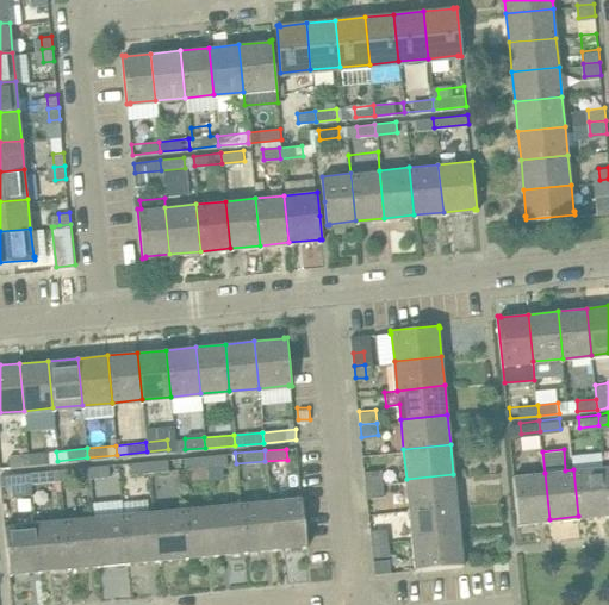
[(56,451),(28,454),(29,463),(57,461),(56,451)]
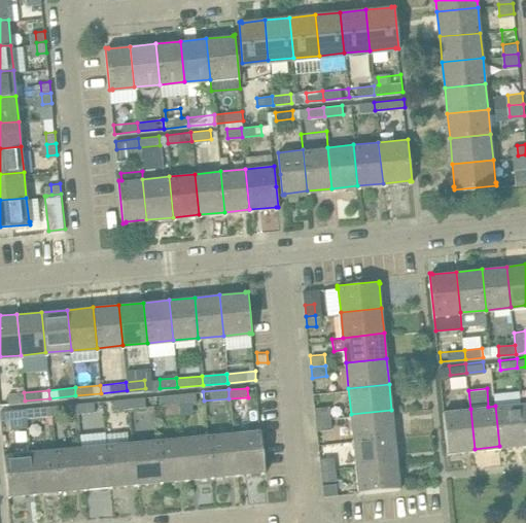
[(25,401),(24,392),(9,393),(10,402),(25,401)]
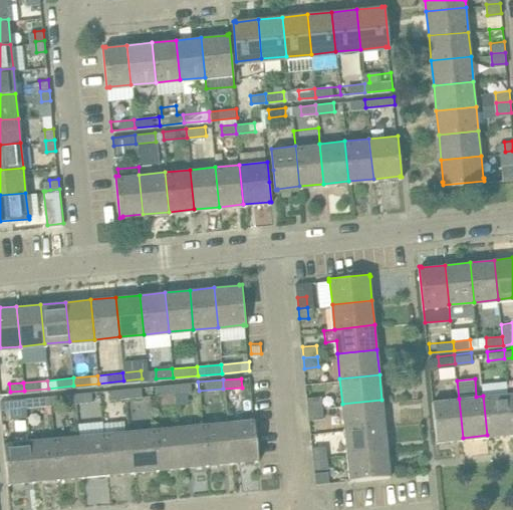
[(192,383),(174,384),(174,394),(193,393),(192,383)]
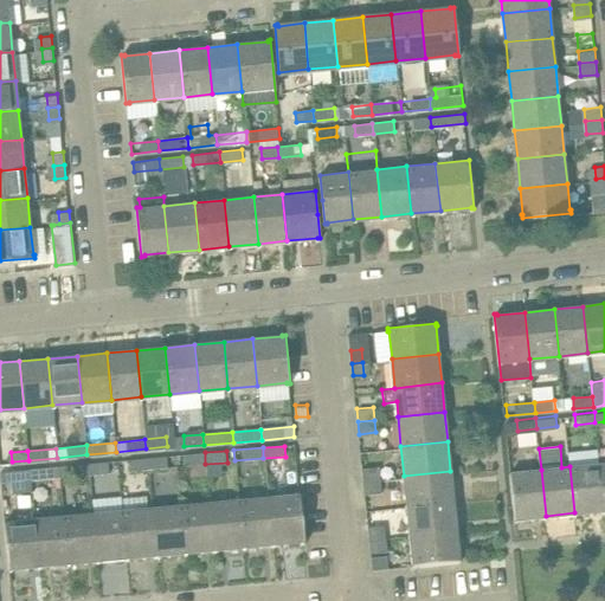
[(205,464),(205,452),(182,454),(184,466),(205,464)]
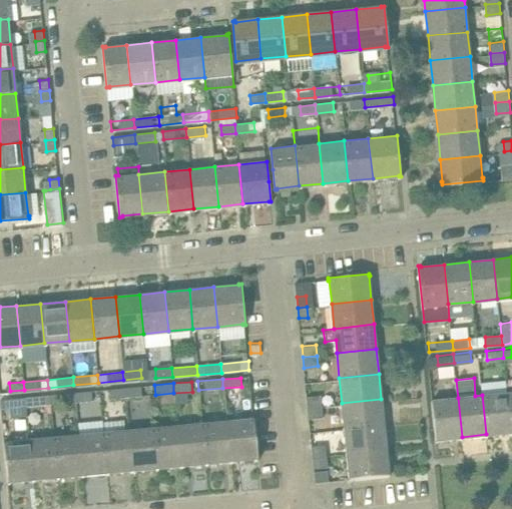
[(142,387),(124,389),(125,398),(143,396),(142,387)]
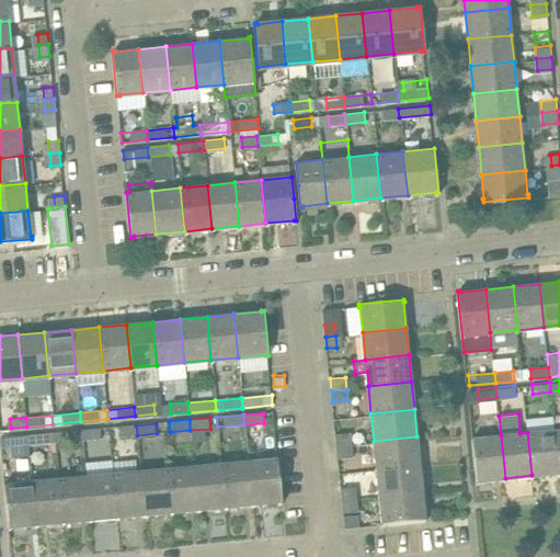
[(137,435),(136,425),(120,427),(121,436),(137,435)]
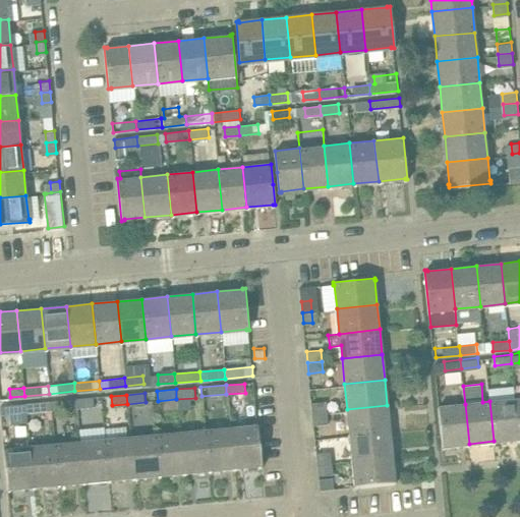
[(75,399),(76,409),(95,408),(94,398),(75,399)]
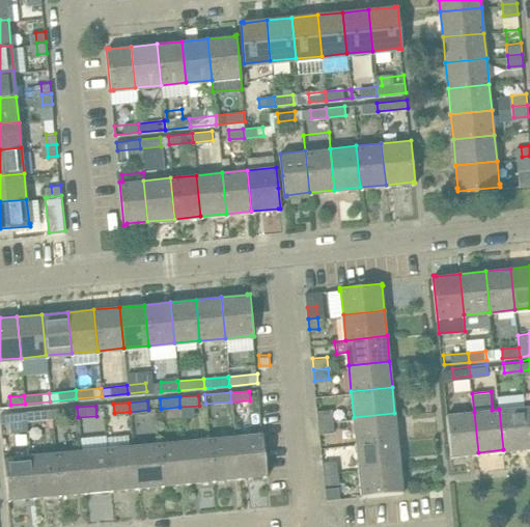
[(78,417),(77,407),(51,409),(52,419),(78,417)]
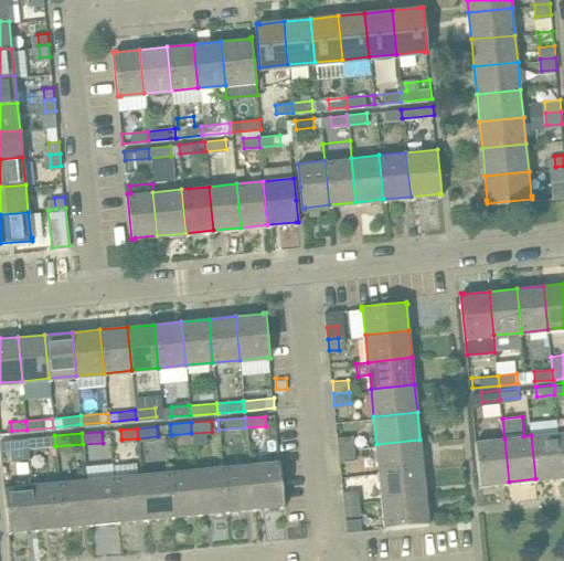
[(559,433),(531,435),(535,478),(563,476),(559,433)]
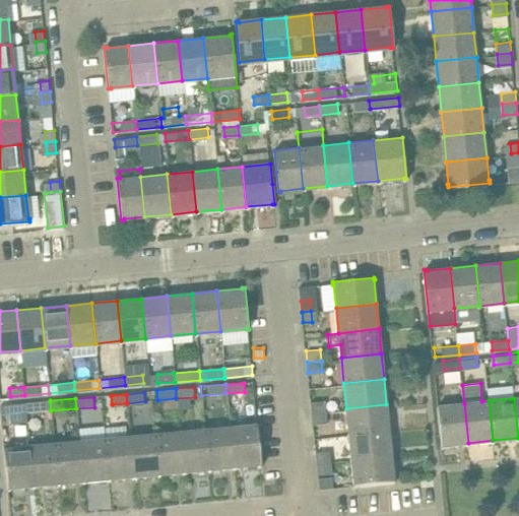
[(312,411),(326,410),(325,399),(311,401),(312,411)]
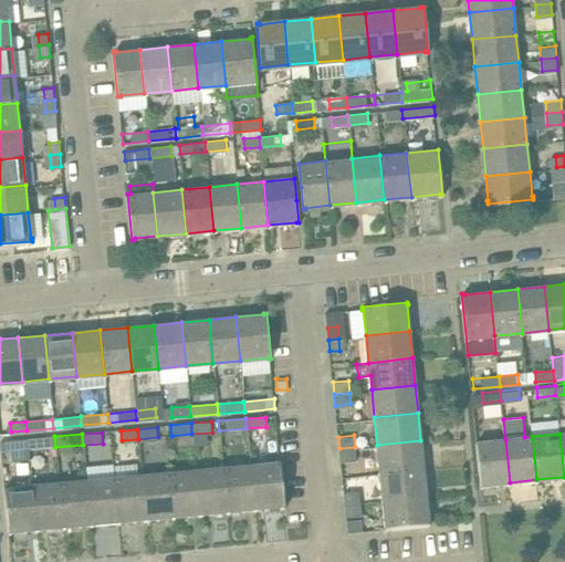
[(55,447),(54,436),(28,438),(29,449),(55,447)]
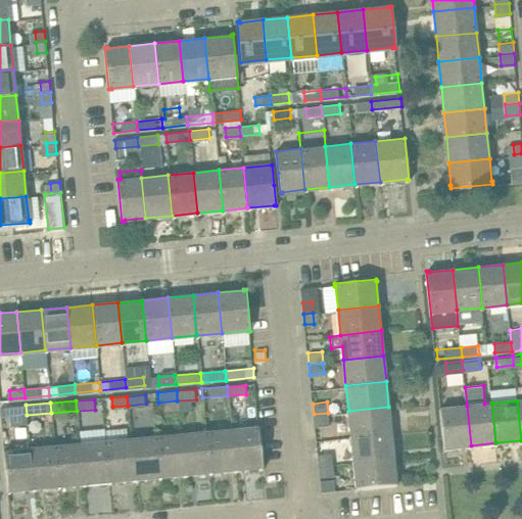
[(27,415),(26,405),(11,407),(11,416),(27,415)]
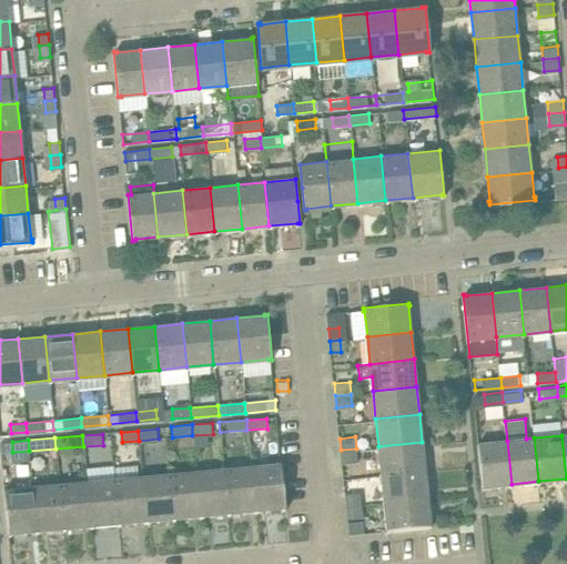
[(512,484),(507,441),(481,443),(481,442),(477,442),(483,489),(485,487),(485,486),(512,484)]
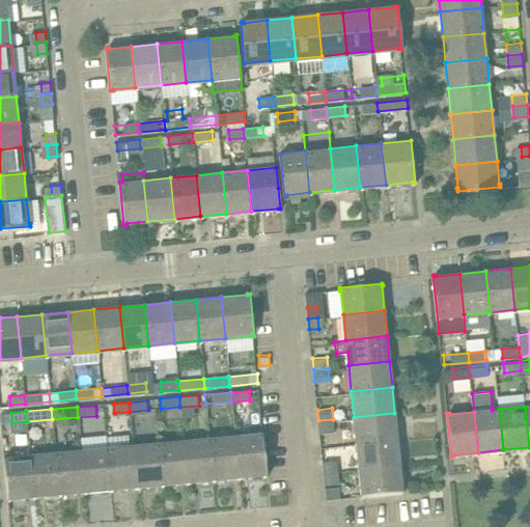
[(397,438),(394,413),(354,417),(357,442),(397,438)]
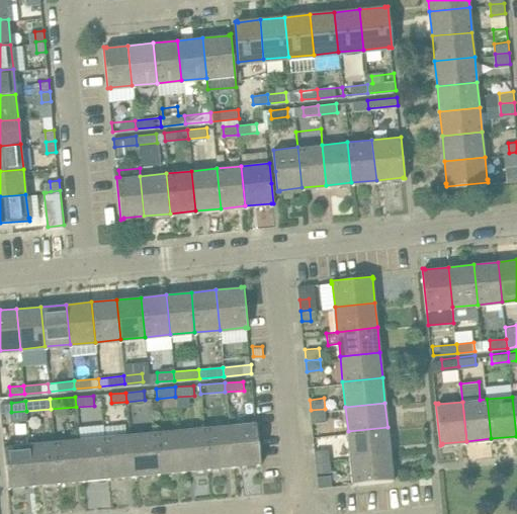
[(326,420),(325,409),(311,410),(312,421),(326,420)]
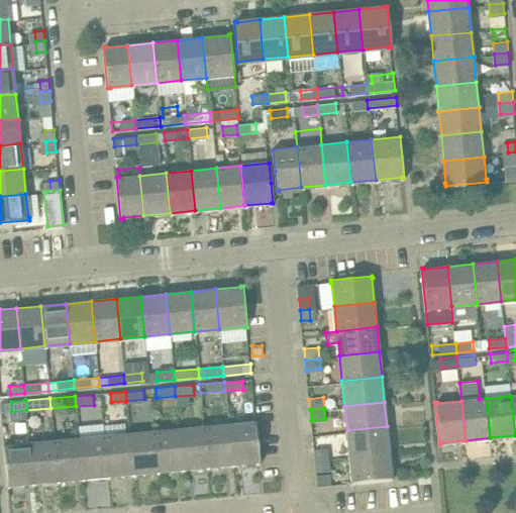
[(228,424),(231,464),(258,462),(258,463),(261,463),(256,420),(253,421),(253,422),(228,424)]
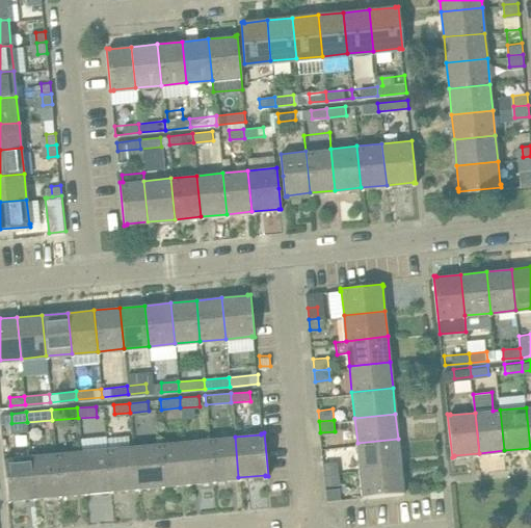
[(235,437),(209,439),(212,480),(238,477),(235,437)]
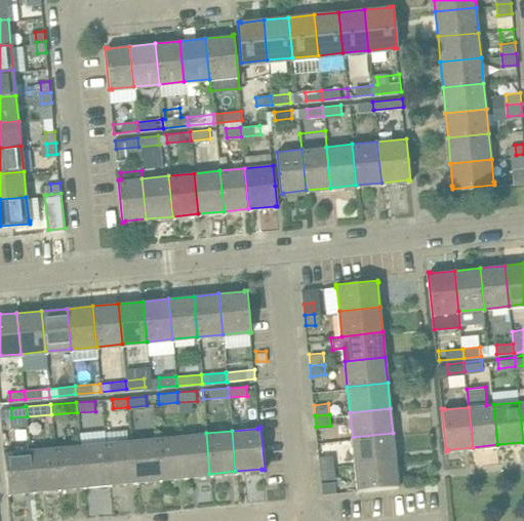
[(206,433),(182,436),(185,476),(209,474),(206,433)]
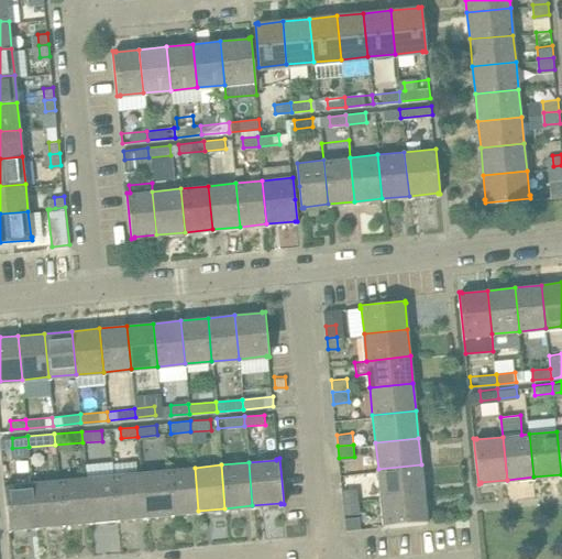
[(421,464),(378,469),(381,496),(425,492),(421,464)]
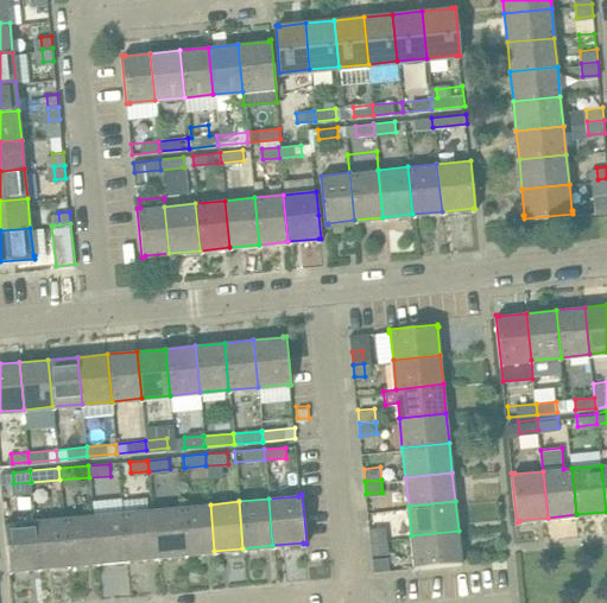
[(214,551),(210,505),(181,507),(184,553),(214,551)]
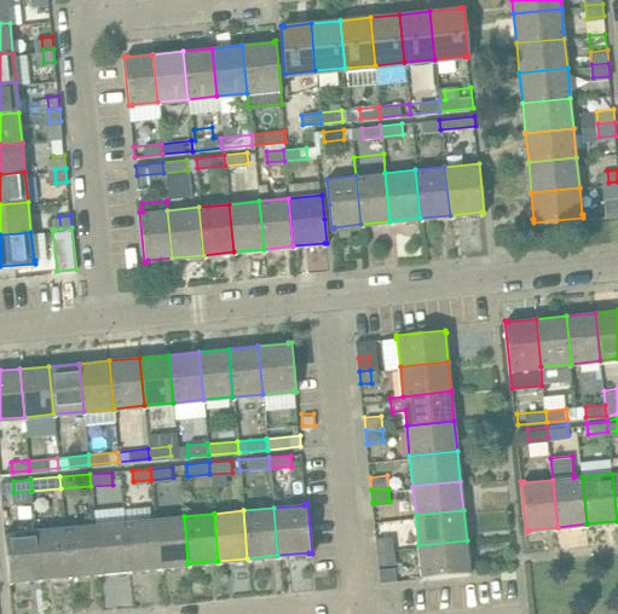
[(184,516),(155,519),(160,567),(188,563),(184,516)]
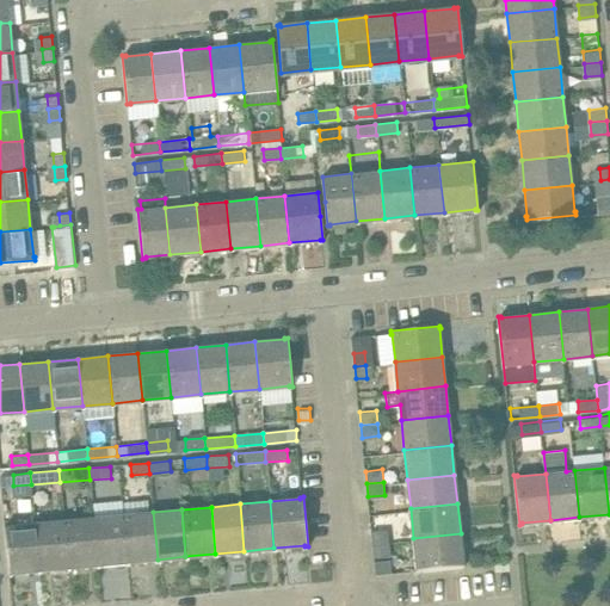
[(158,560),(153,512),(122,515),(127,562),(158,560)]
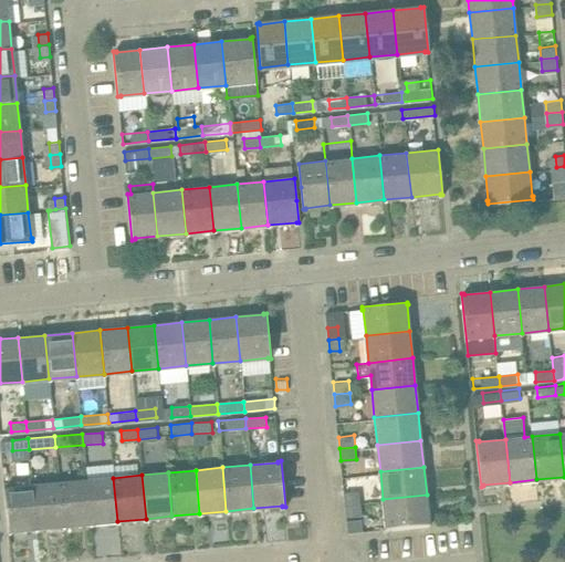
[(117,521),(113,478),(86,480),(91,523),(117,521)]
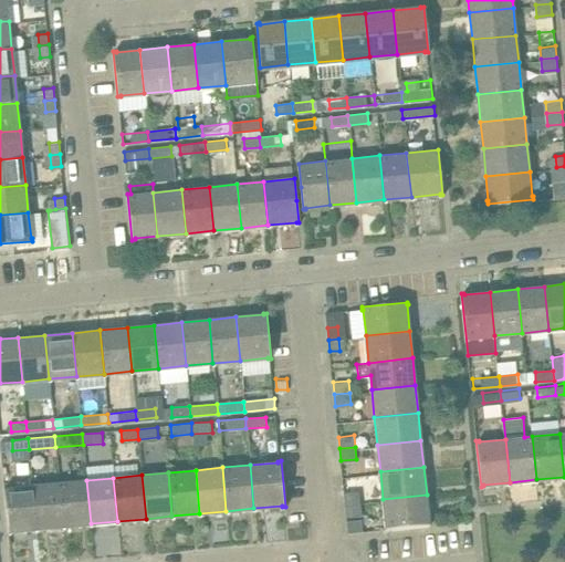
[(86,480),(59,482),(63,527),(91,523),(86,480)]
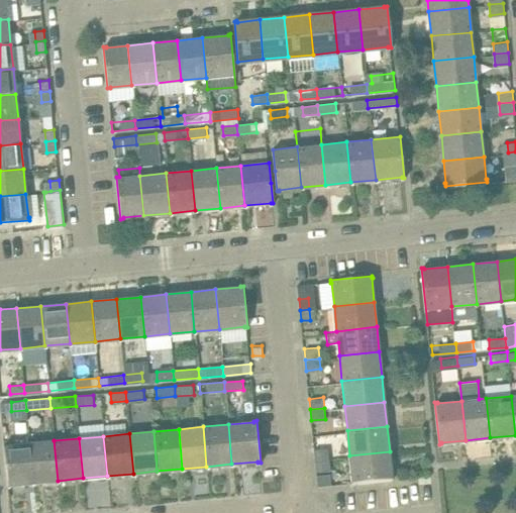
[(58,481),(54,440),(29,443),(32,483),(58,481)]
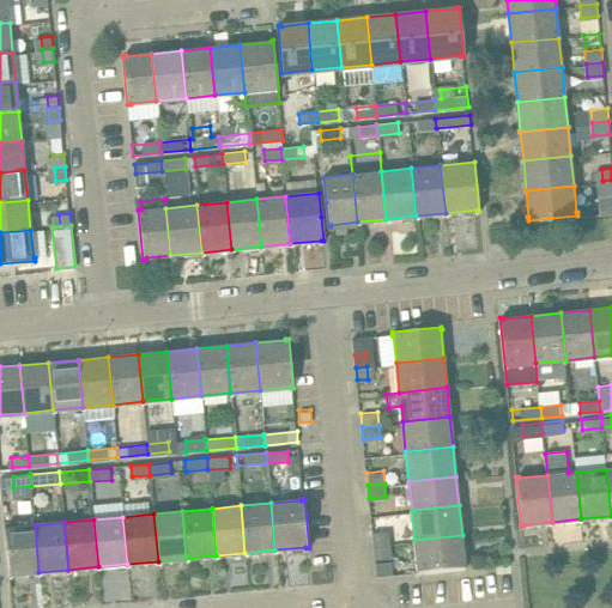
[(38,572),(35,526),(7,528),(7,527),(5,527),(10,576),(12,576),(12,575),(38,572)]
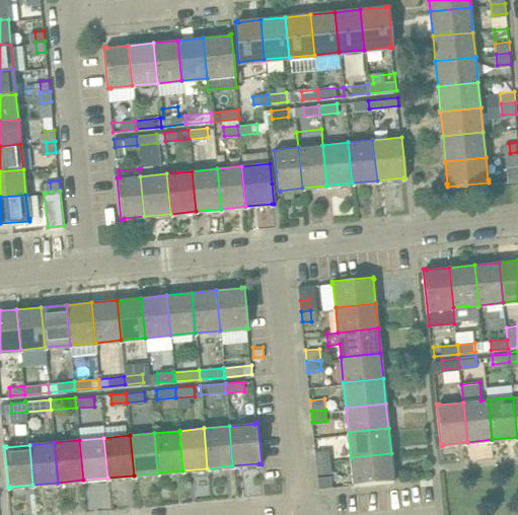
[(316,461),(325,460),(324,449),(315,450),(316,461)]
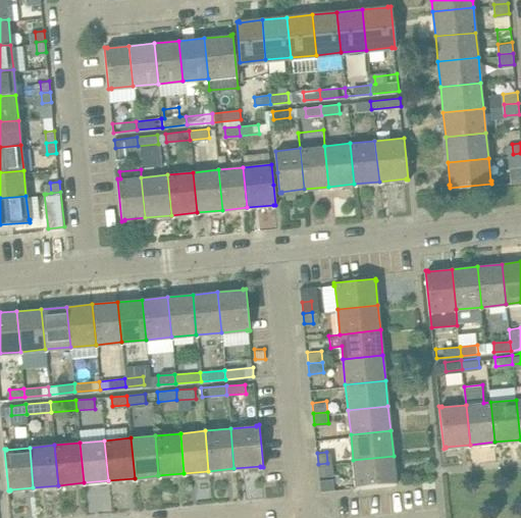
[(394,456),(353,460),(356,484),(355,484),(355,486),(397,482),(397,479),(396,479),(394,456)]
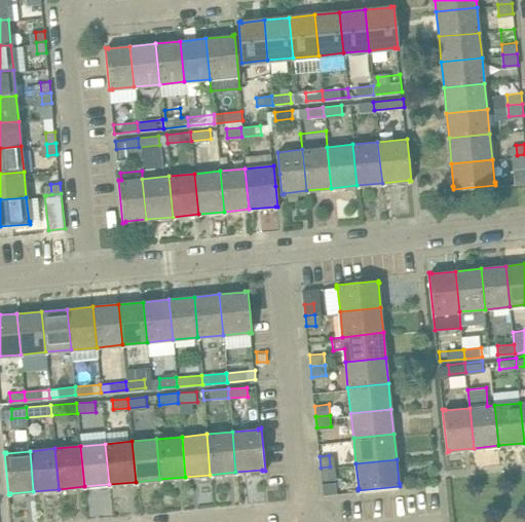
[(330,467),(321,468),(322,478),(331,478),(330,467)]
